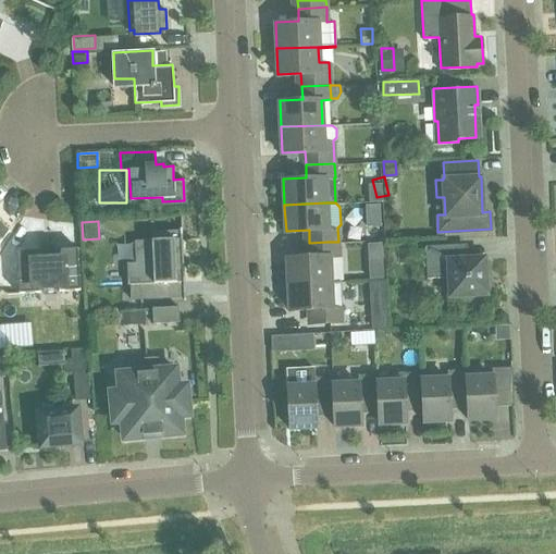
[(135,261),(126,261),(127,283),(131,283),(131,288),(132,298),(140,297),(139,283),(149,282),(184,280),(183,262),(175,263),(174,255),(183,254),(182,236),(181,236),(181,229),(150,230),(150,238),(134,239),(135,261)]
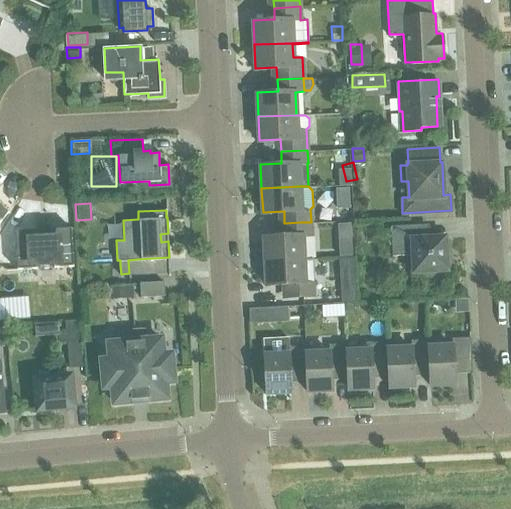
[(354,221),(341,222),(344,246),(357,244),(354,221)]
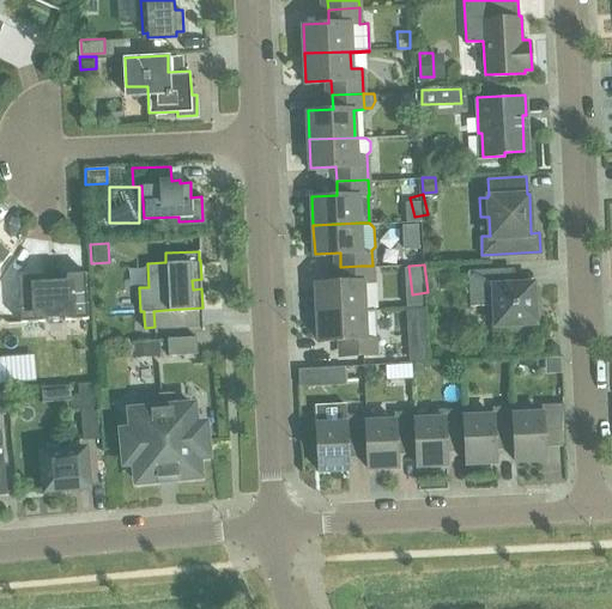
[(341,281),(316,282),(317,311),(363,309),(362,281),(373,281),(373,266),(361,266),(340,267),(341,281)]
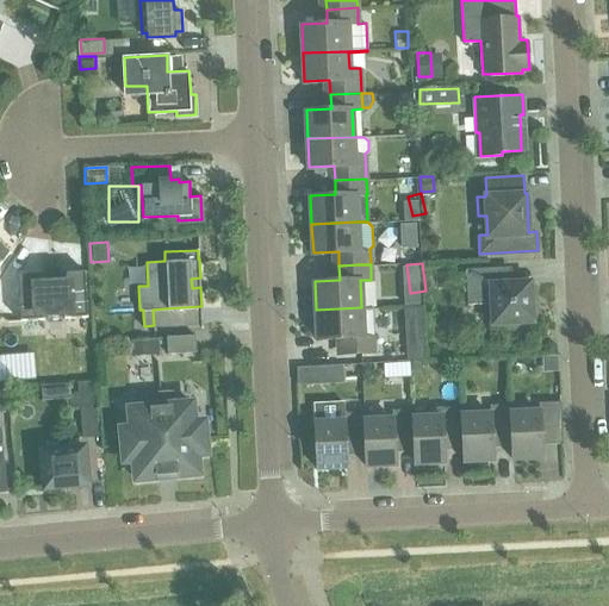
[(504,266),(465,268),(467,303),(491,301),(492,323),(505,323),(513,330),(520,322),(533,322),(530,280),(504,281),(504,266)]
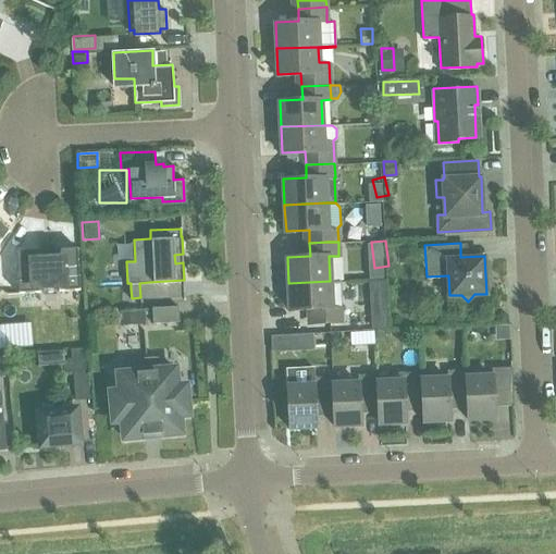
[(16,250),(19,292),(40,291),(40,286),(58,285),(58,290),(79,288),(77,247),(16,250)]
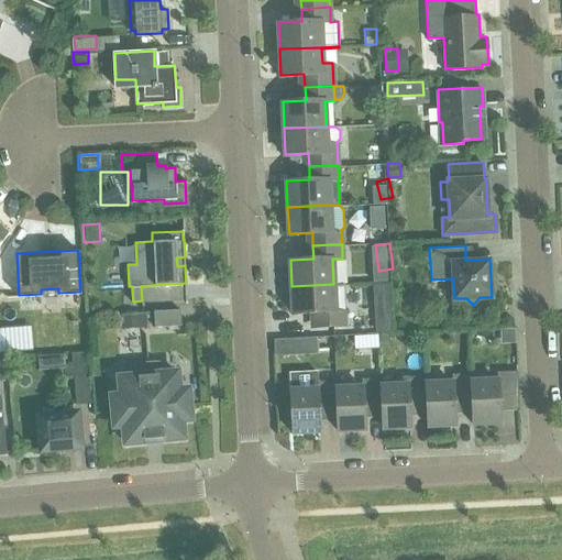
[(385,271),(371,271),(372,280),(386,280),(385,271)]
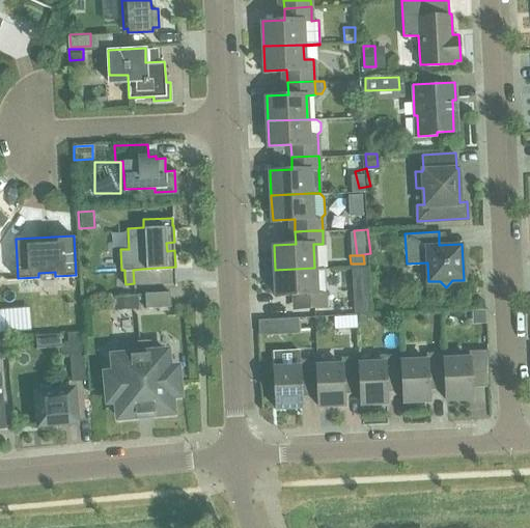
[(314,268),(275,270),(276,295),(298,294),(299,307),(326,306),(326,290),(324,268),(314,268)]
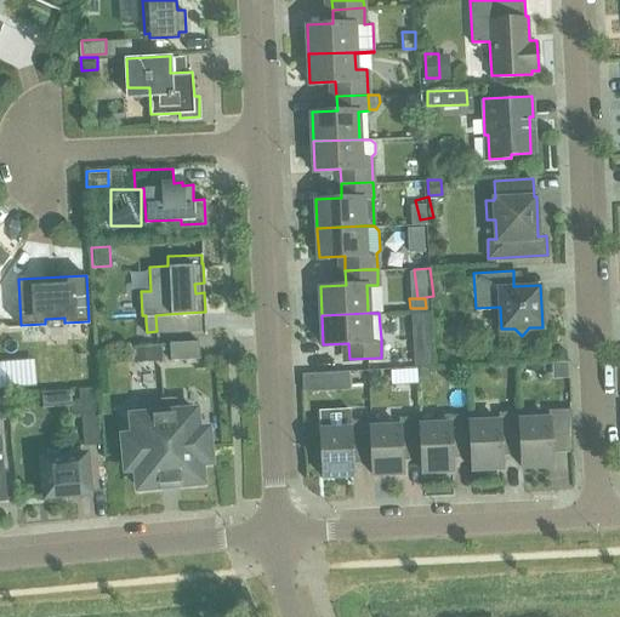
[(414,363),(430,361),(428,337),(413,338),(414,363)]
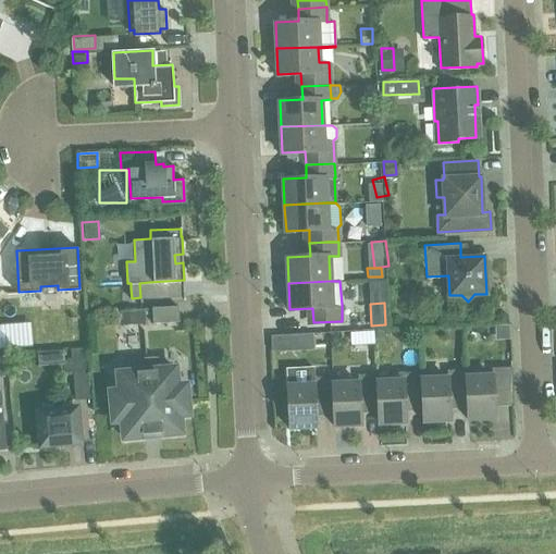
[(151,306),(152,322),(180,320),(178,305),(151,306)]
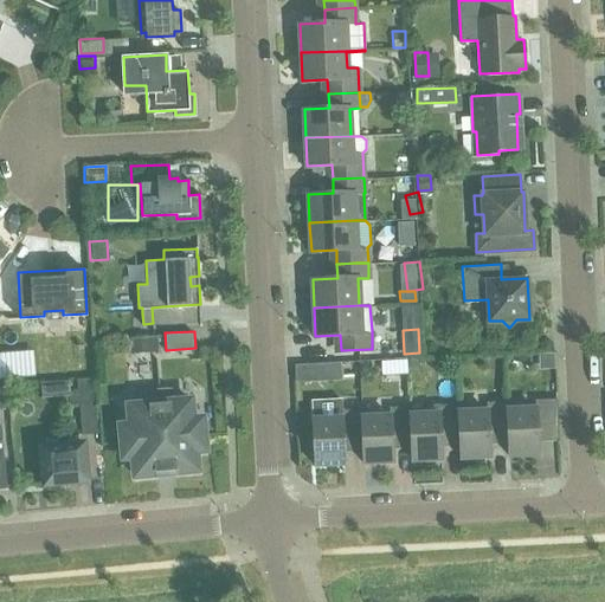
[(158,348),(158,334),(124,336),(126,350),(158,348)]
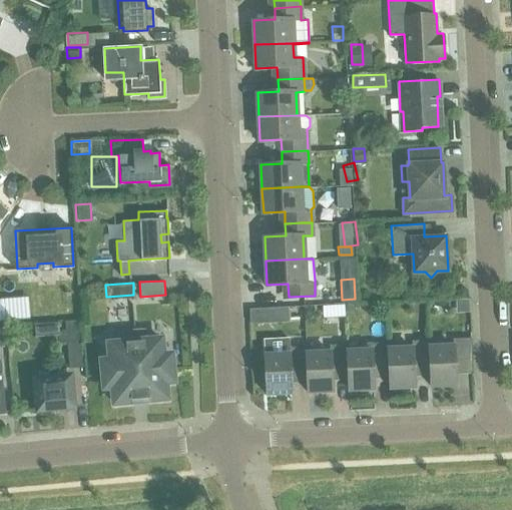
[(27,297),(0,298),(0,320),(29,318),(27,297)]
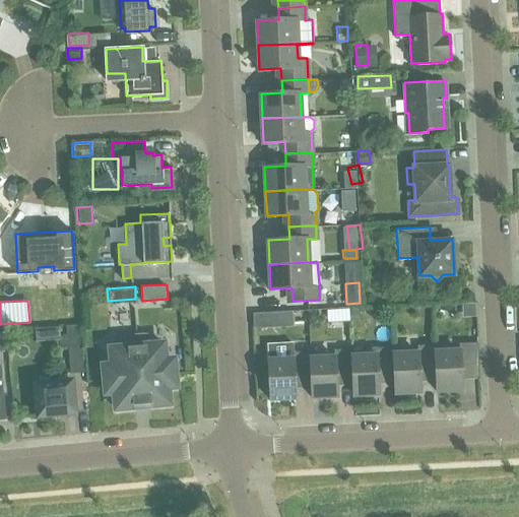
[(462,313),(475,313),(474,301),(462,301),(462,313)]
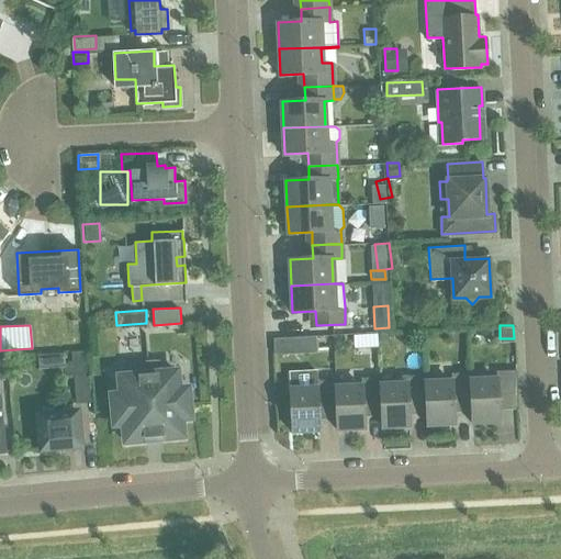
[(278,348),(321,347),(321,331),(278,332),(278,348)]
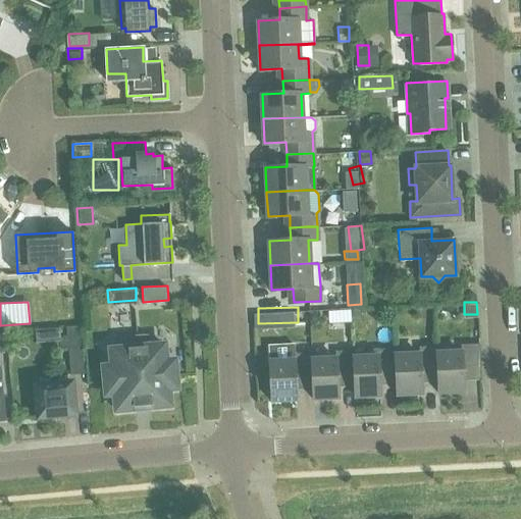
[(359,307),(351,307),(351,316),(360,315),(359,307)]
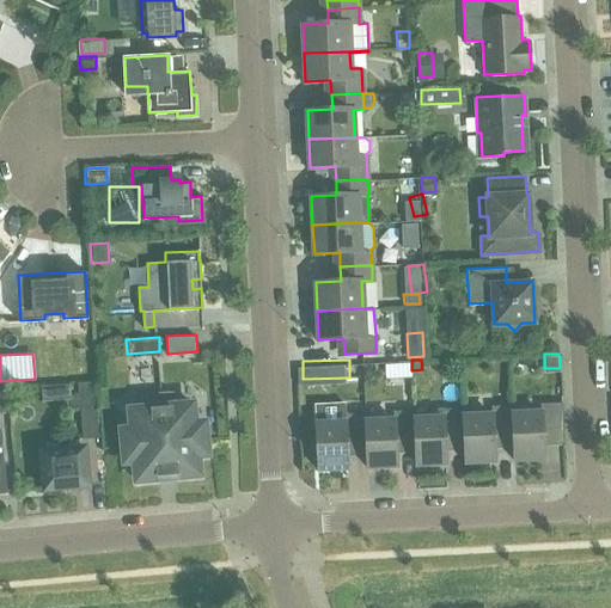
[(73,405),(81,404),(84,435),(99,434),(97,403),(91,403),(90,388),(97,388),(96,375),(79,376),(80,390),(72,391),(73,405)]
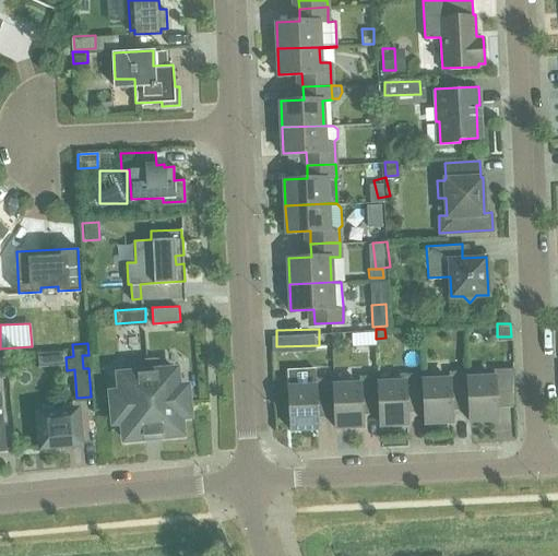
[(63,350),(37,351),(38,366),(64,364),(63,350)]
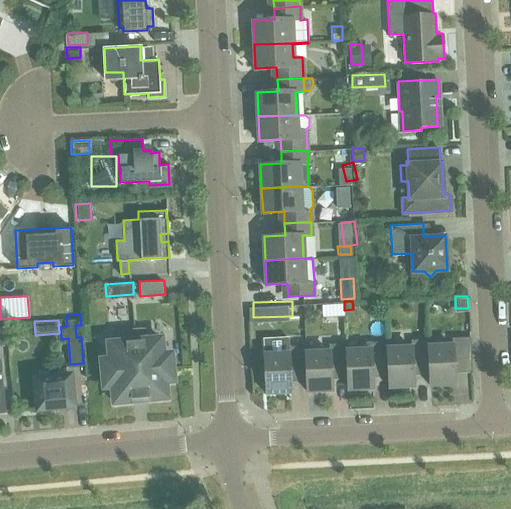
[(150,338),(150,334),(149,331),(147,329),(144,327),(141,327),(126,328),(123,329),(120,331),(119,334),(119,337),(118,337),(119,341),(108,342),(110,358),(101,359),(104,386),(112,385),(114,402),(166,397),(165,381),(173,380),(171,353),(162,354),(161,337),(150,338)]
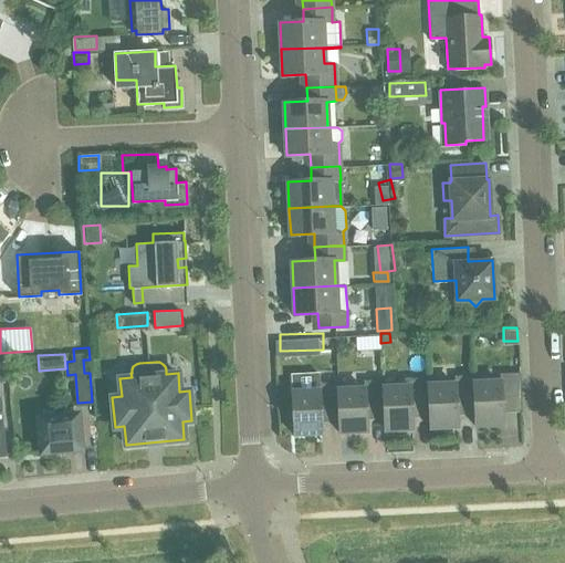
[(338,389),(338,381),(317,382),(317,369),(291,371),(294,434),(322,433),(321,416),(338,415),(339,415),(338,389)]
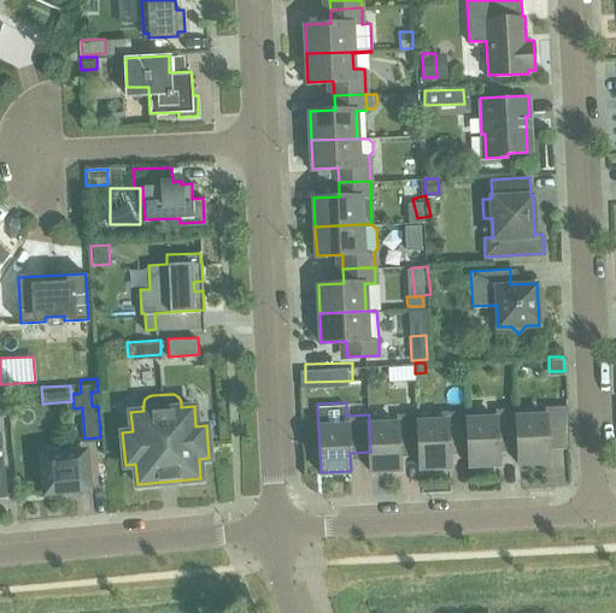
[(544,414),(517,417),(518,444),(517,444),(518,463),(547,461),(547,443),(568,442),(567,405),(544,405),(544,414)]
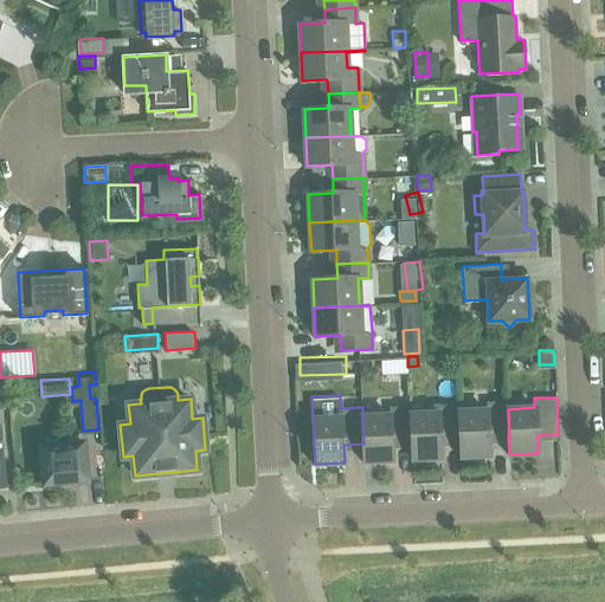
[(486,409),(459,412),(461,439),(459,439),(461,457),(490,455),(489,438),(508,437),(509,437),(508,409),(508,400),(486,401),(486,409)]
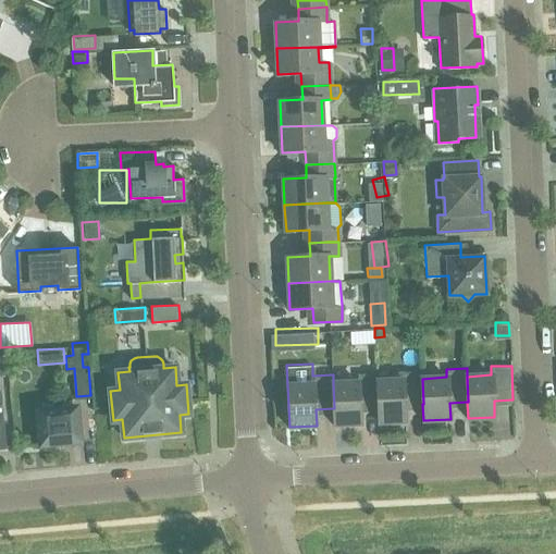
[(378,381),(379,406),(378,406),(379,422),(405,421),(405,405),(422,404),(423,404),(422,379),(422,370),(402,371),(390,371),(390,380),(378,381)]
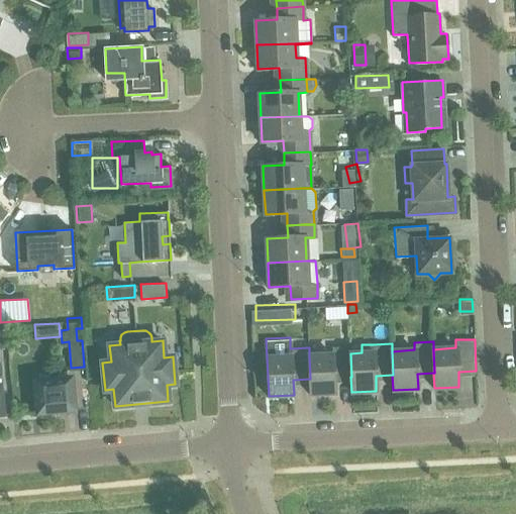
[(331,354),(309,355),(310,379),(309,379),(310,394),(335,393),(334,378),(350,377),(351,377),(350,353),(350,345),(331,346),(331,354)]
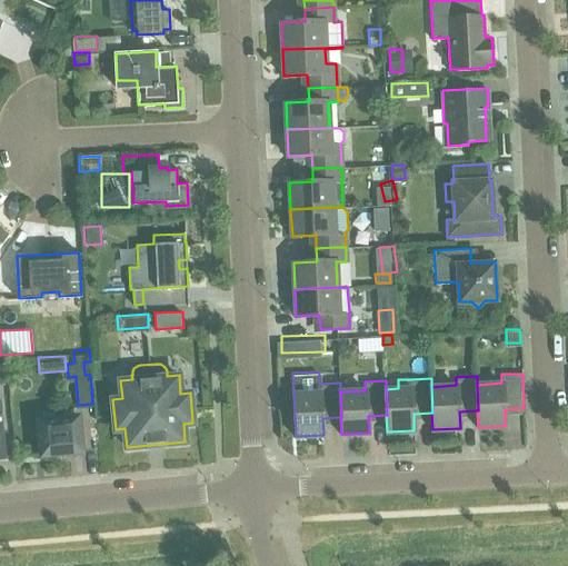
[(42,409),(42,419),(38,419),(41,455),(81,452),(78,416),(73,416),(72,407),(42,409)]
